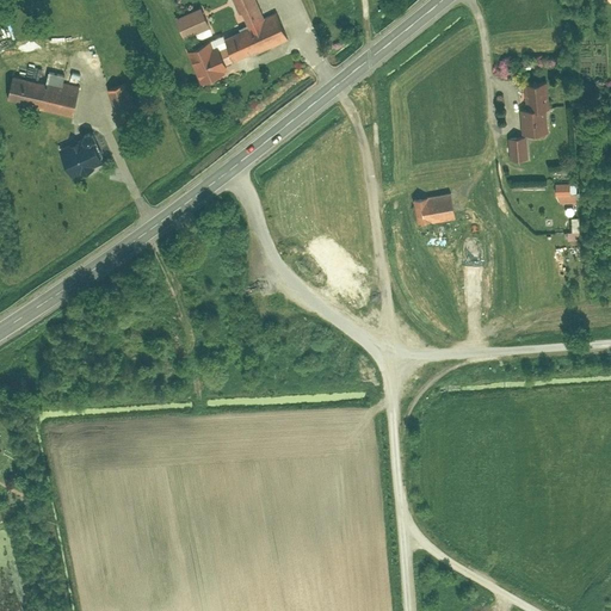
[(232,0),(246,30),(224,39),(228,47),(218,51),(226,66),(254,54),(254,55),(288,39),(276,14),(265,20),(255,0),(232,0)]
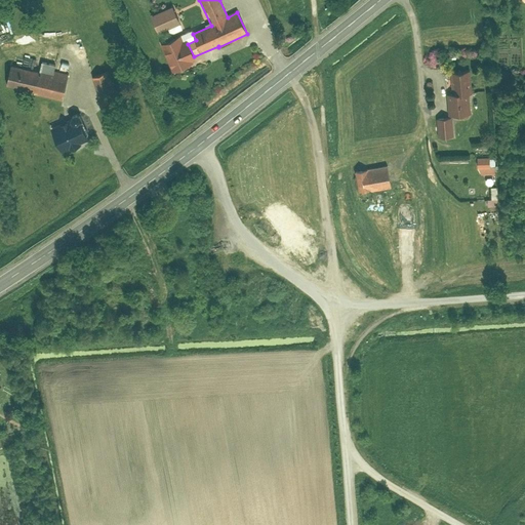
[(150,17),(157,34),(179,25),(171,8),(150,17)]
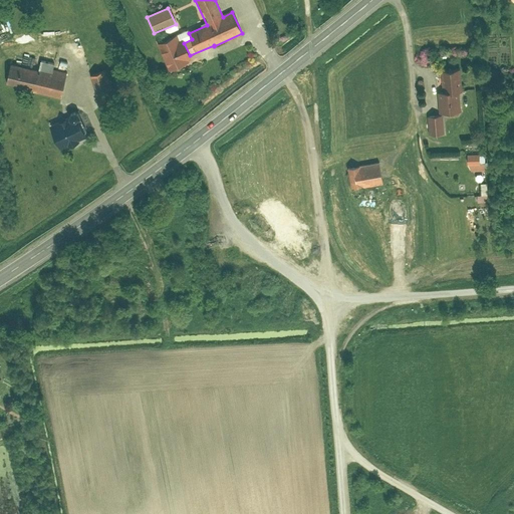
[(184,43),(183,40),(179,42),(176,35),(156,45),(169,73),(187,64),(187,62),(192,60),(190,55),(184,43)]
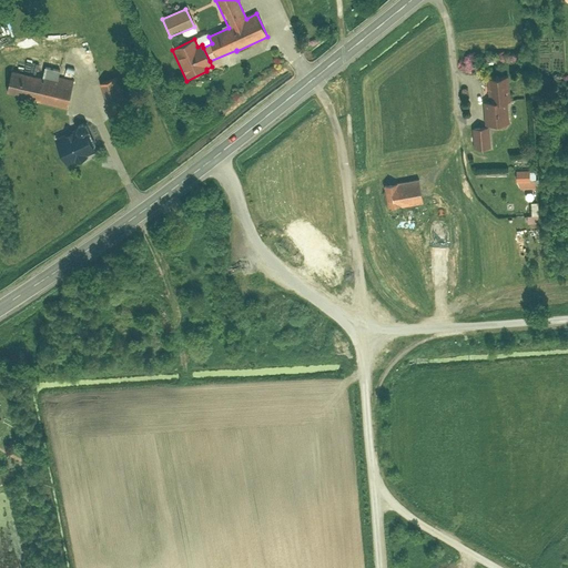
[(42,75),(39,94),(38,98),(69,104),(74,75),(63,73),(70,44),(50,40),(42,75)]
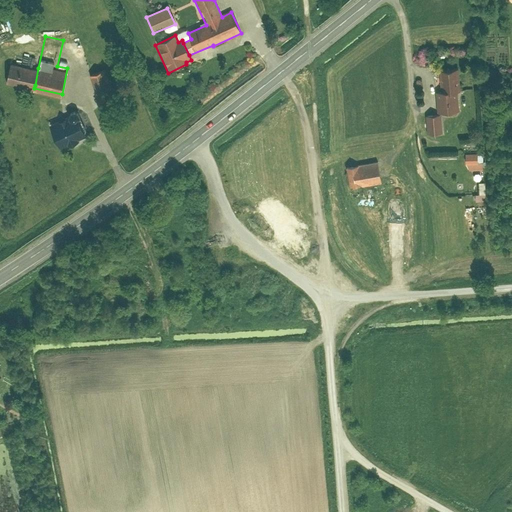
[(96,39),(81,45),(98,90),(95,91),(99,103),(118,96),(96,39)]
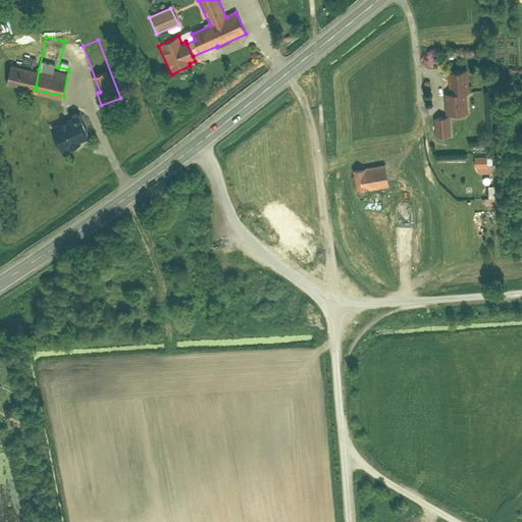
[(39,69),(10,63),(6,81),(36,87),(39,69)]
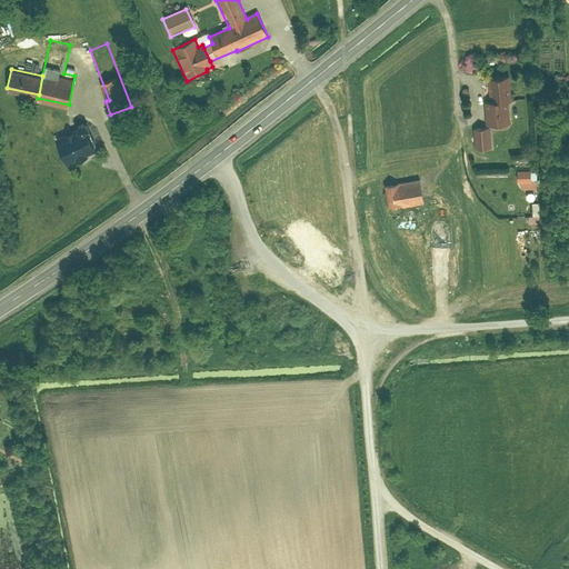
[(488,80),(489,102),(508,101),(510,100),(509,79),(488,80)]
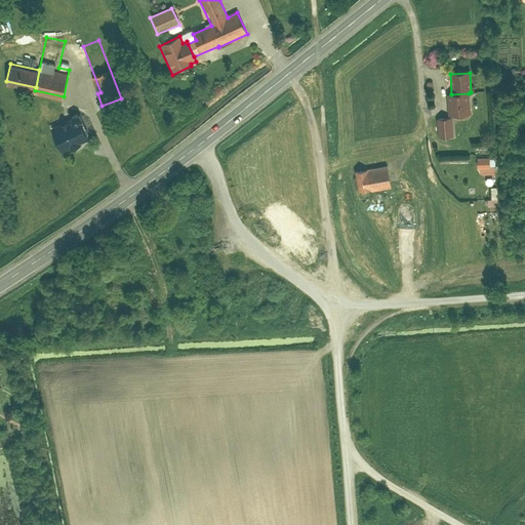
[(469,93),(451,94),(446,94),(448,118),(471,117),(469,93)]
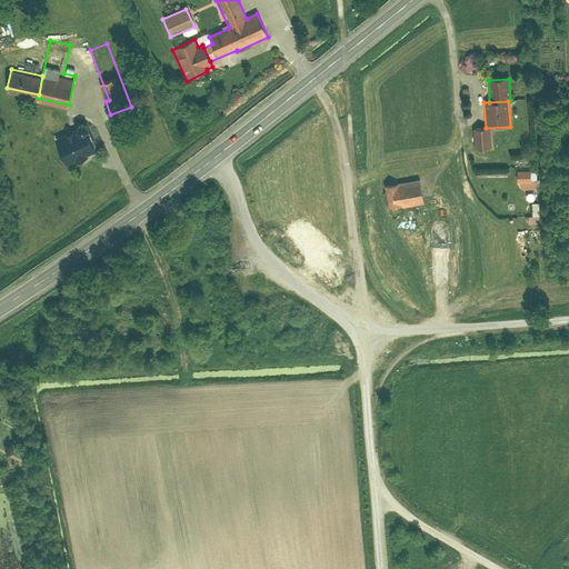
[(89,121),(58,138),(69,159),(76,156),(79,161),(95,152),(92,149),(101,143),(89,121)]
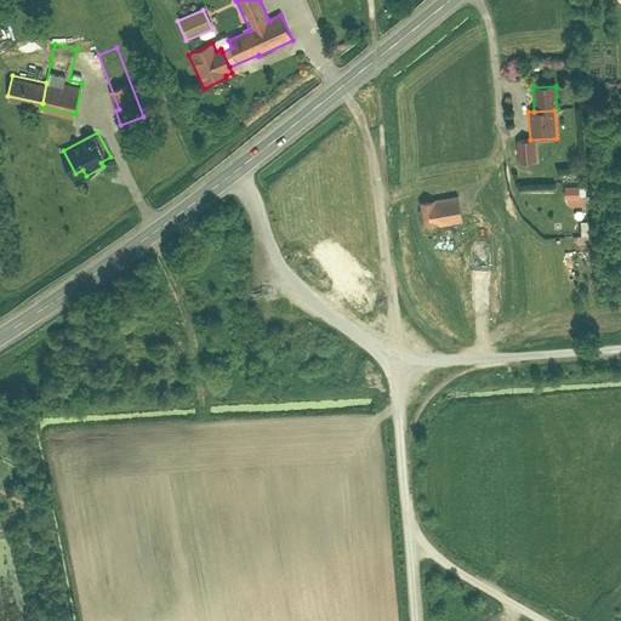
[(535,142),(517,142),(518,164),(536,164),(535,142)]
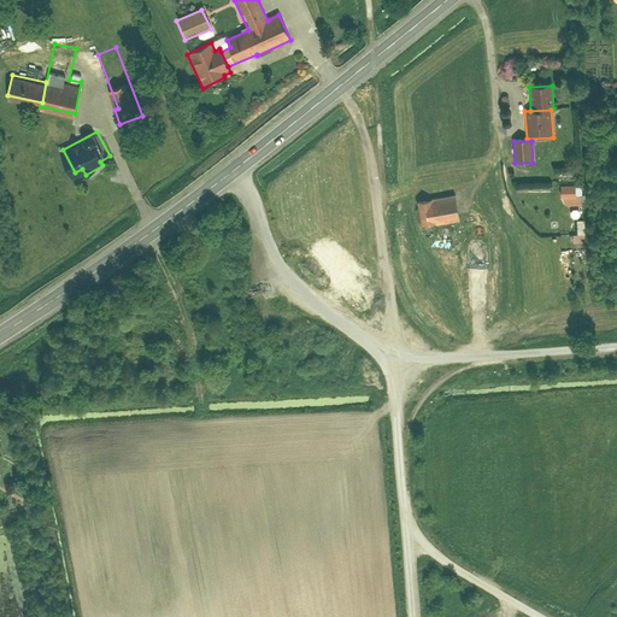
[(559,188),(559,200),(577,200),(577,199),(582,199),(582,188),(559,188)]
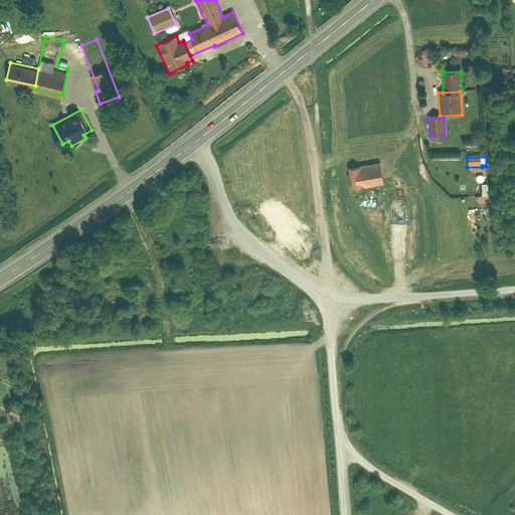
[(348,169),(352,190),(384,184),(380,164),(348,169)]
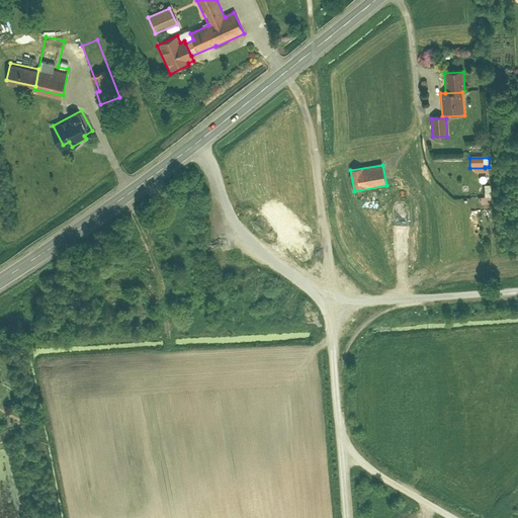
[(490,201),(489,184),(483,184),(484,197),(481,197),(481,202),(490,201)]
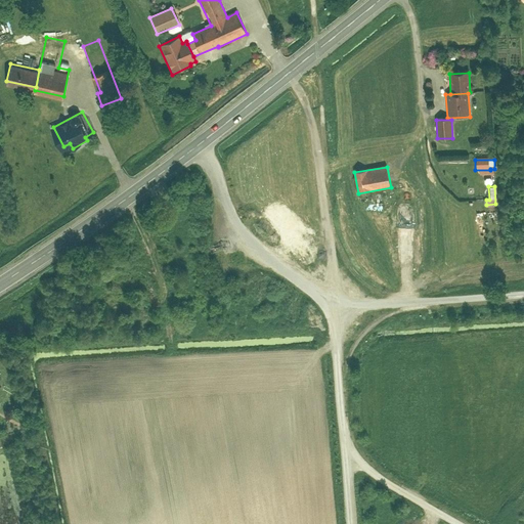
All buildings are outlined.
